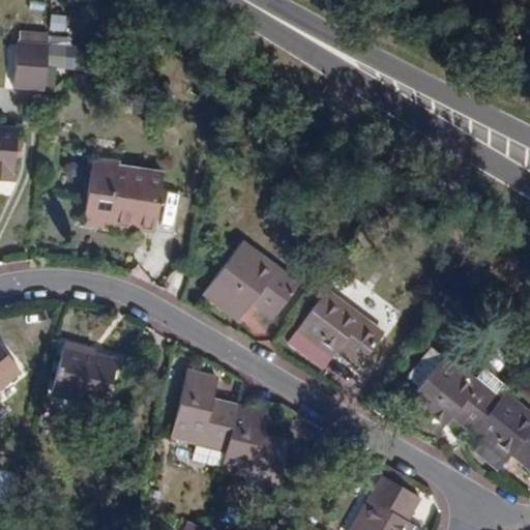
[(50,42),(19,41),(17,88),(48,89),(48,67),(50,42)]
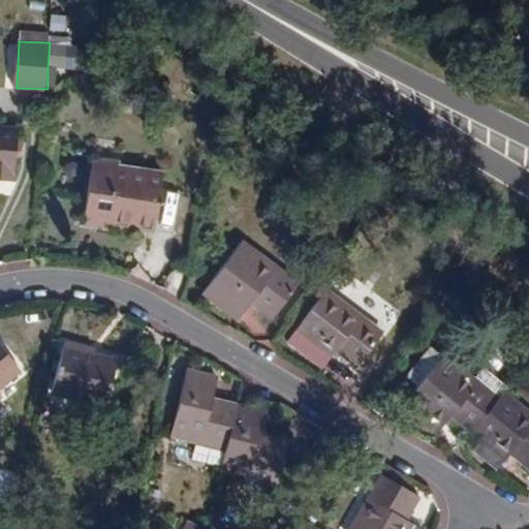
[(91,47),(50,42),(48,67),(89,70),(91,47)]
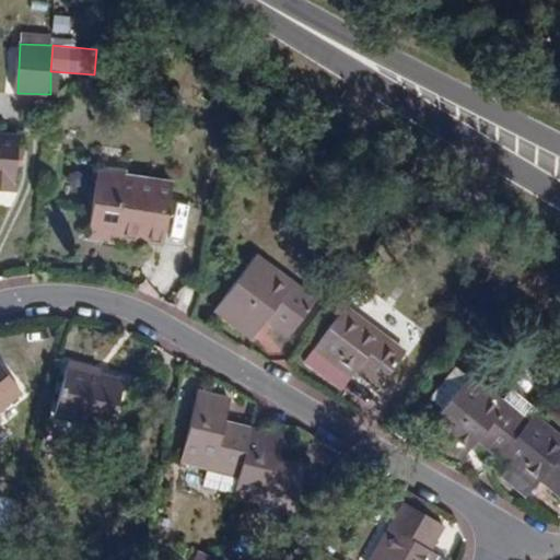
[(0,190),(14,191),(19,132),(0,130),(0,190)]
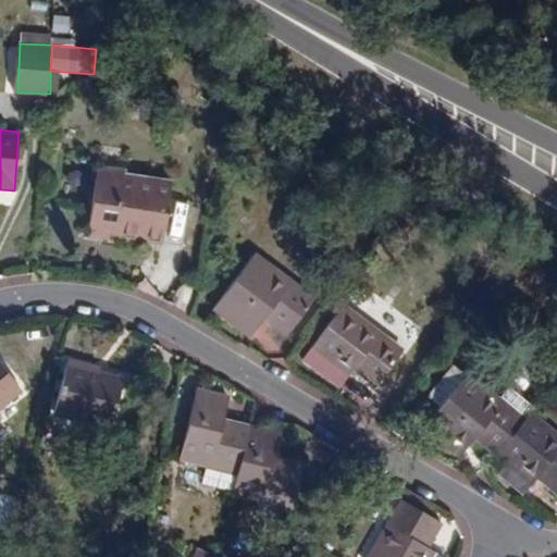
[(123,171),(94,169),(93,181),(111,183),(112,176),(123,177),(123,171)]
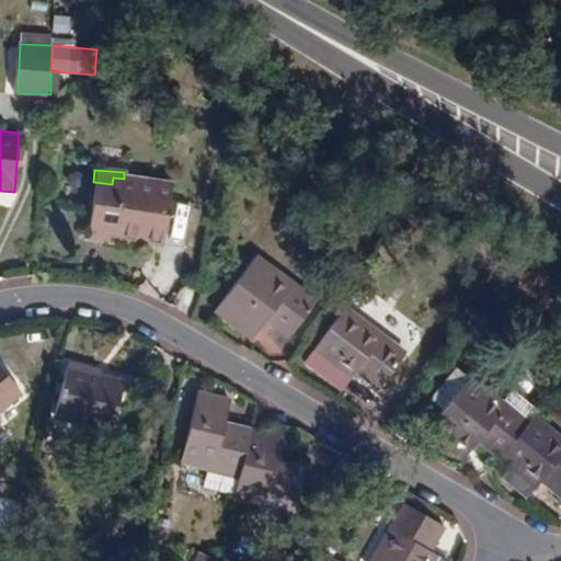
[(113,178),(112,184),(93,182),(89,226),(115,229),(115,237),(117,237),(167,242),(174,185),(124,179),(113,178)]
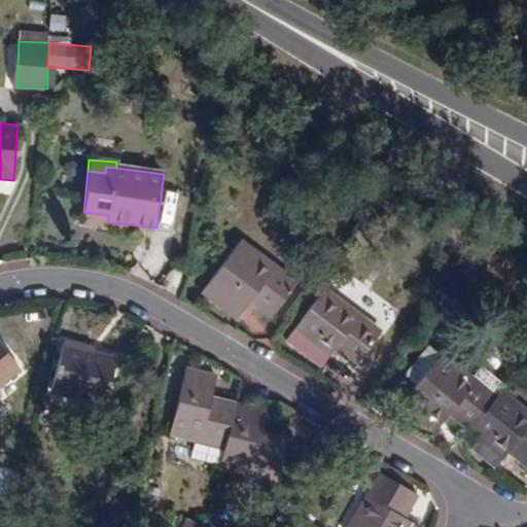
[(108,222),(108,215),(83,212),(81,226),(108,230),(110,222),(108,222)]
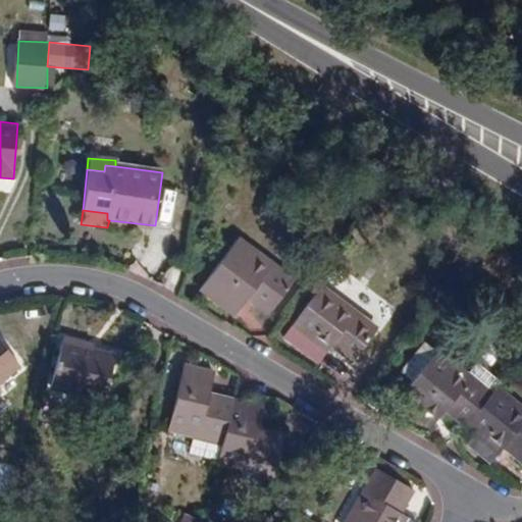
[(250,298),(271,313),(297,278),(240,237),(202,289),(238,315),(250,298)]
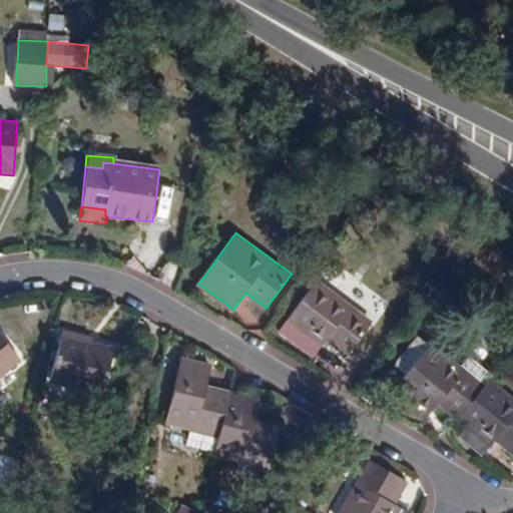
[(349,357),(373,323),(318,281),(280,331),(315,357),(328,341),(349,357)]
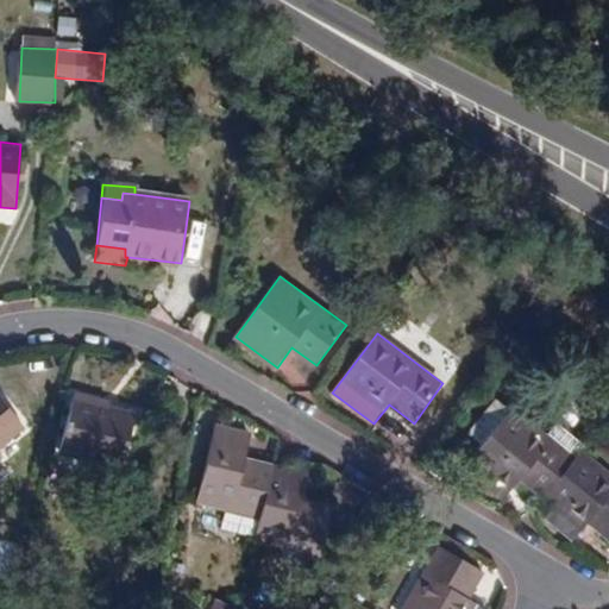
[(290,353),(280,370),(297,383),(309,365),(290,353)]
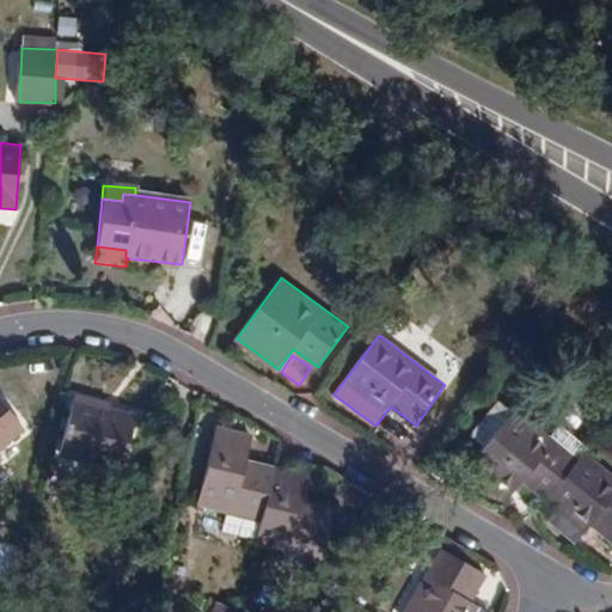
[(59,454),(122,470),(135,417),(101,408),(102,402),(75,393),(59,454)]
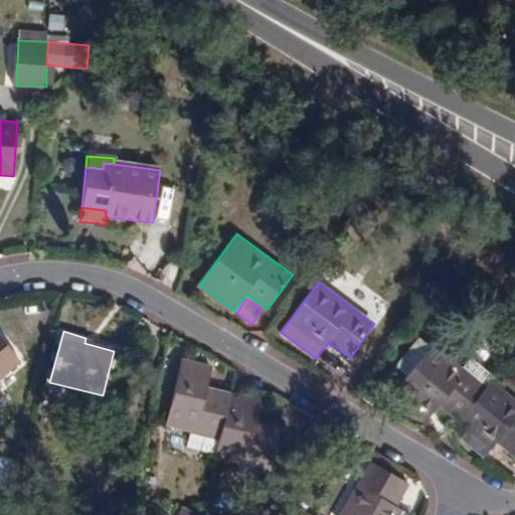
[(420,336),(395,366),(407,375),(432,346),(420,336)]
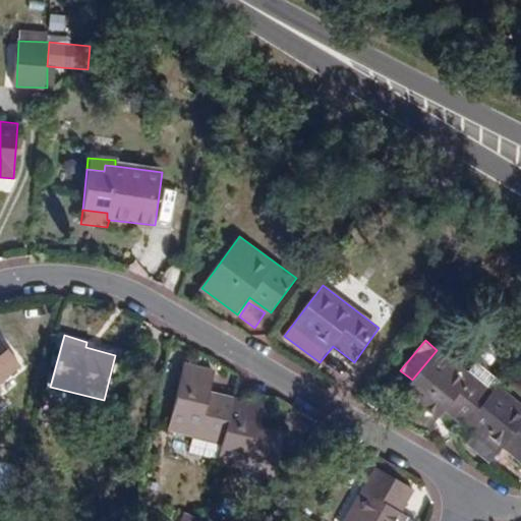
[(432,425),(447,408),(465,424),(493,391),(439,347),(437,350),(412,380),(398,398),(432,425)]
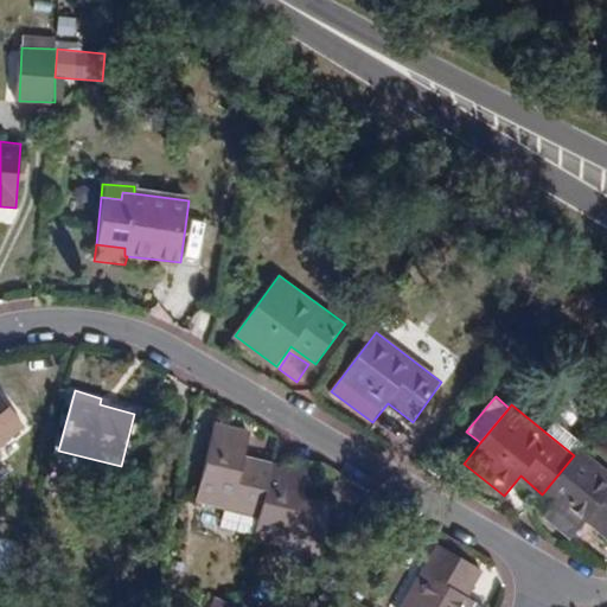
[(0,415),(0,457),(4,454),(0,449),(0,440),(13,430),(0,415)]
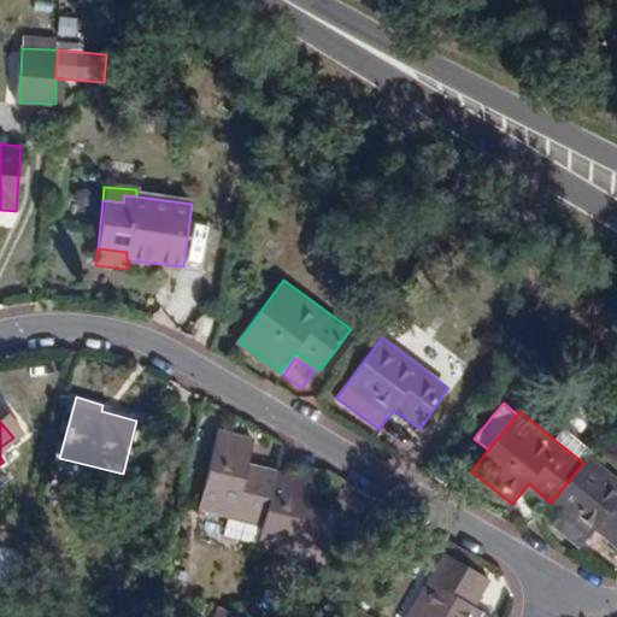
[(200,507),(264,523),(277,470),(250,463),(254,438),(219,429),(200,507)]
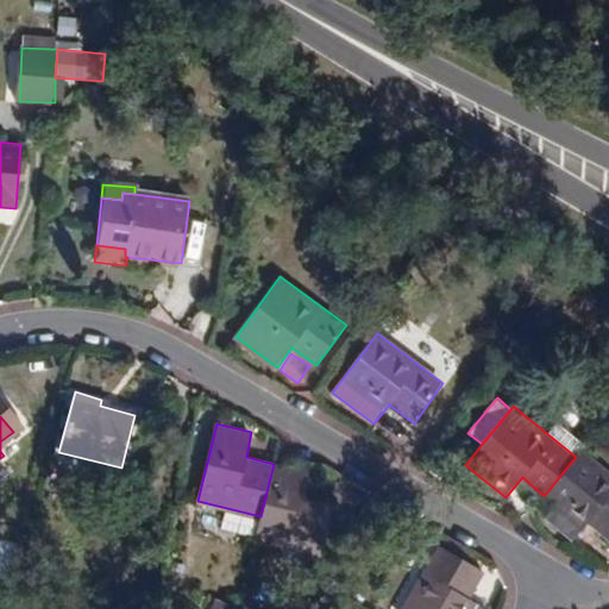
[(608,537),(608,471),(581,450),(576,457),(544,496),(554,506),(546,518),(572,540),(589,520),(608,537)]
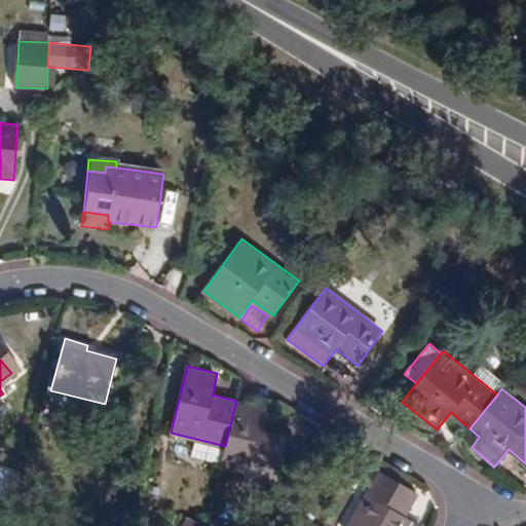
[(262,431),(266,409),(236,401),(225,446),(221,466),(277,480),(287,437),(262,431)]
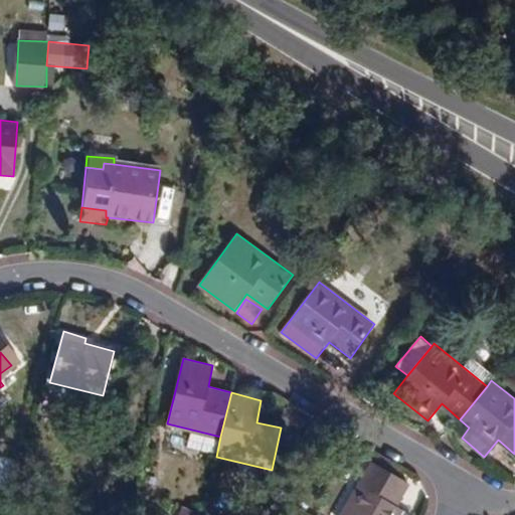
[(411,514),(396,505),(408,483),(374,462),(343,514),(411,514)]
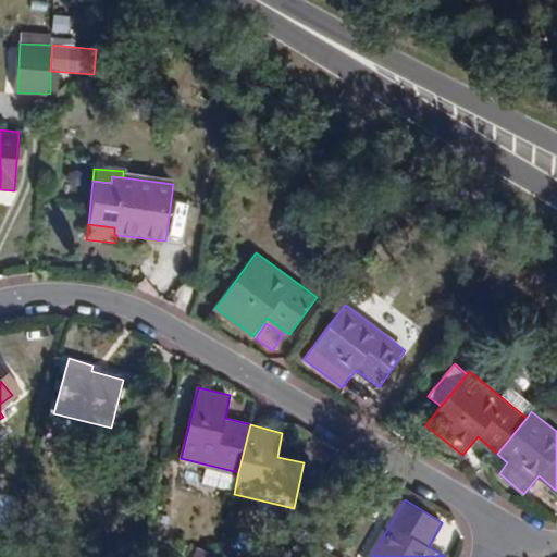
All buildings are outlined.
